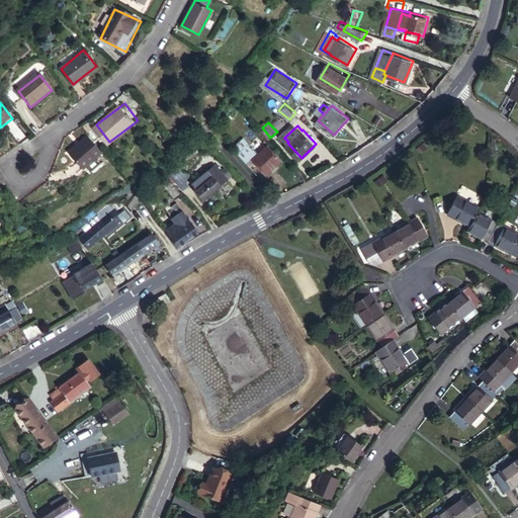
[(104,151),(91,134),(71,149),(84,165),(87,163),(99,155),(104,151)]
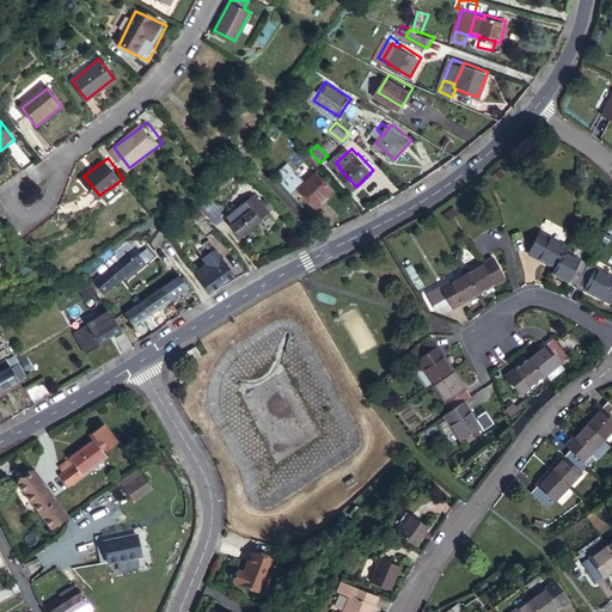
[(285,158),(273,169),(283,181),(289,175),(293,179),(299,175),(285,158)]
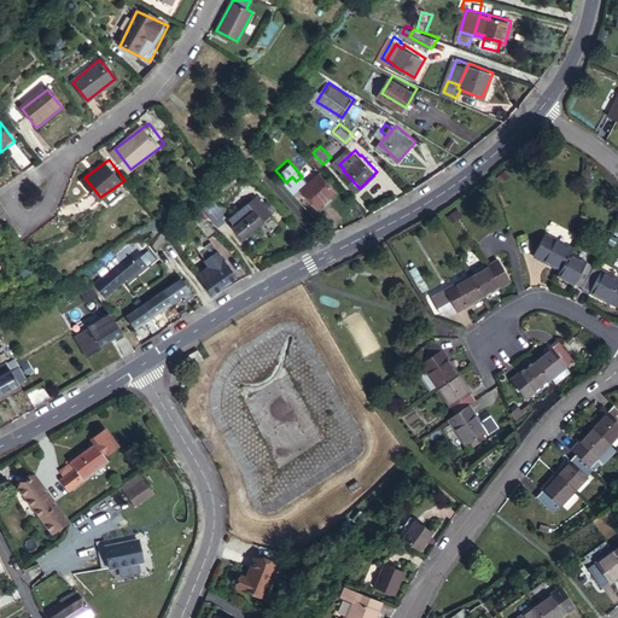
[(309,182),(303,187),(320,207),(338,190),(321,172),(309,182)]
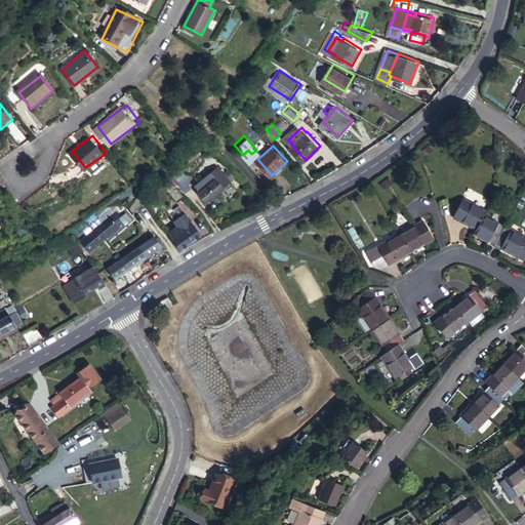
[(243,155),(251,164),(257,159),(263,155),(256,150),(251,154),(248,150),(243,155)]
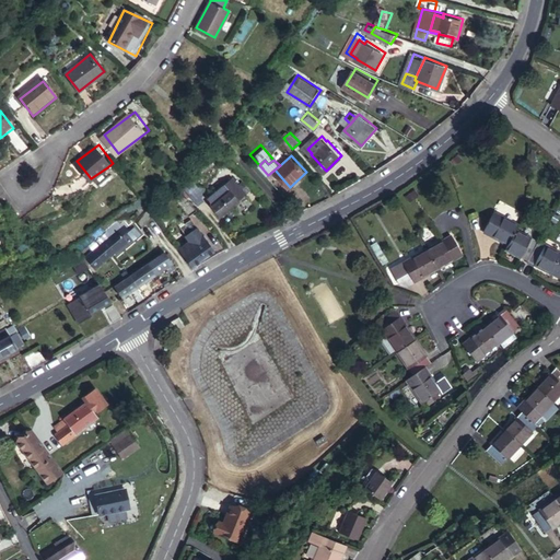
[(107,167),(94,176),(100,184),(112,174),(107,167)]
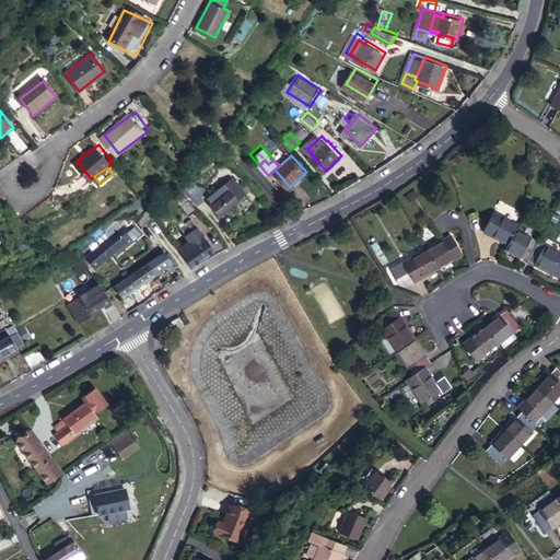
[(244,187),(233,175),(212,194),(219,201),(214,205),(223,214),(253,188),(248,183),(244,187)]
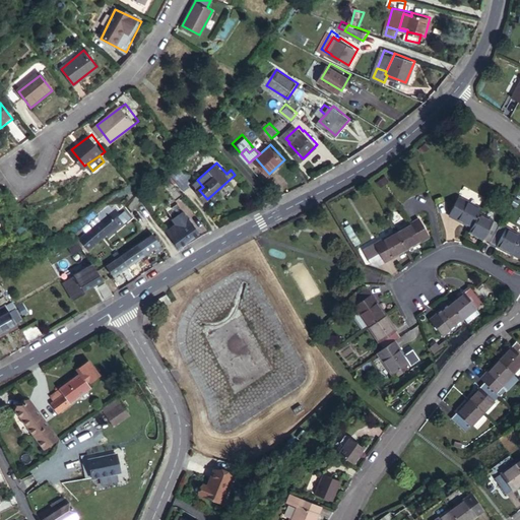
[(180,187),(171,175),(163,181),(173,193),(180,187)]
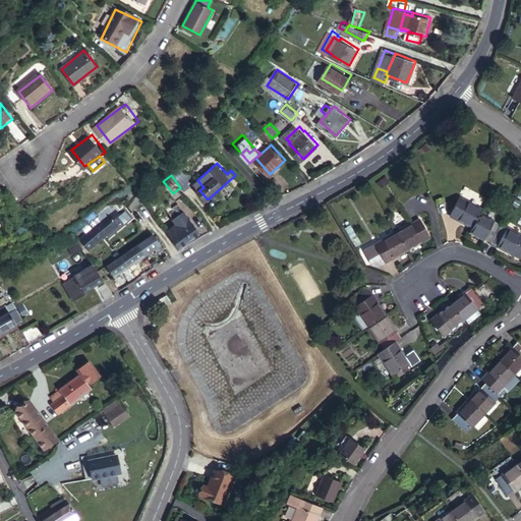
[(479,214),(482,210),(459,197),(450,216),(472,227),(479,214)]
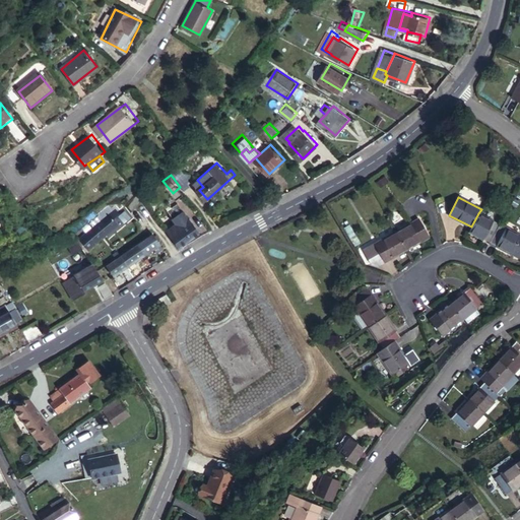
[(105,216),(114,209),(109,204),(101,211),(105,216)]
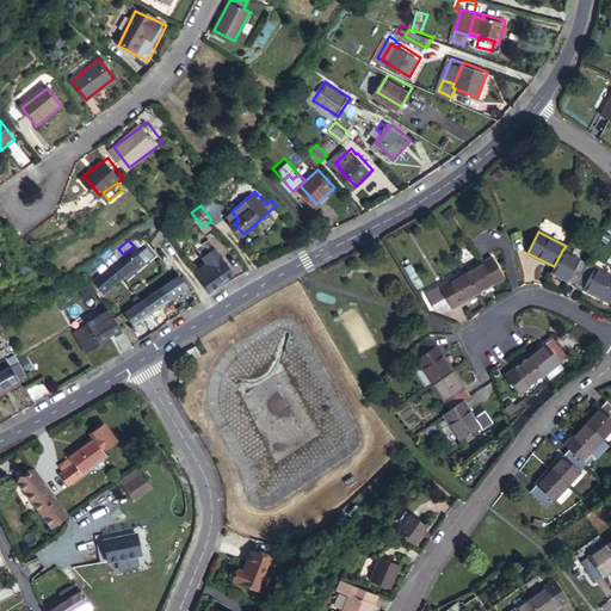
[(156,248),(149,240),(143,245),(150,253),(156,248)]
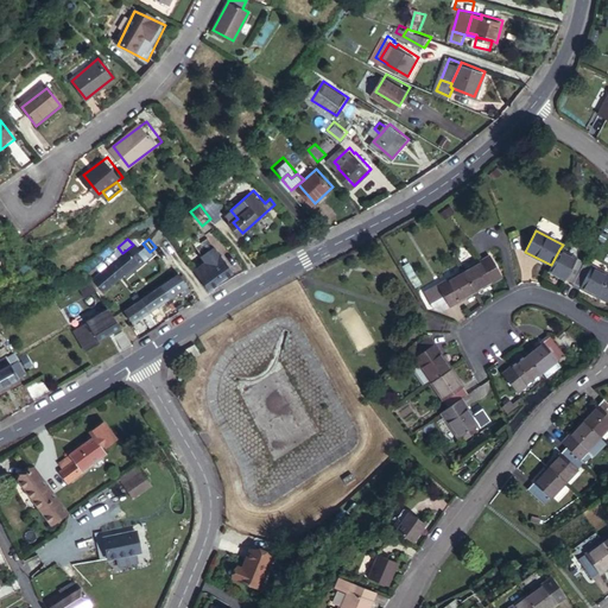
[(137,241),(133,245),(122,253),(115,259),(125,272),(127,271),(141,260),(135,253),(143,247),(137,241)]
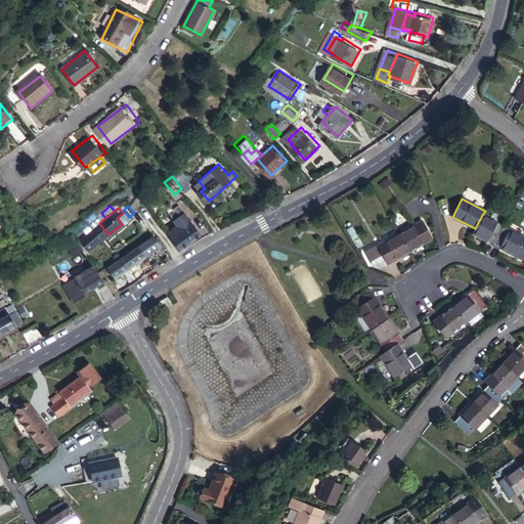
[(473,232),(488,241),(497,223),(482,215),(475,228),(473,232)]
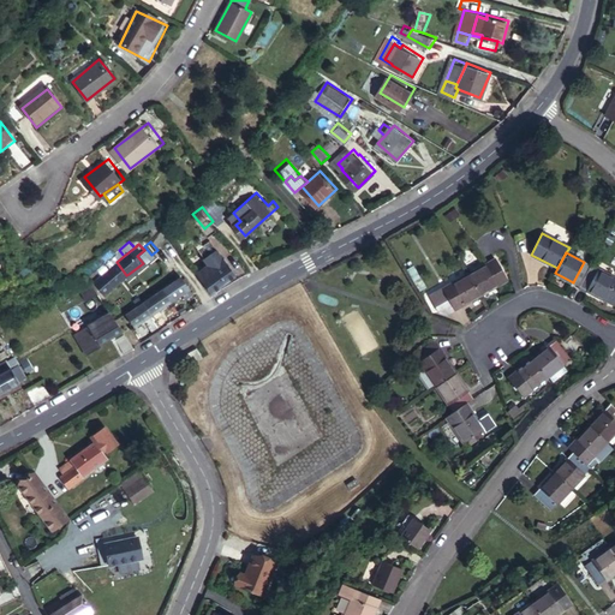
[(199,270),(214,291),(238,274),(224,254),(199,270)]
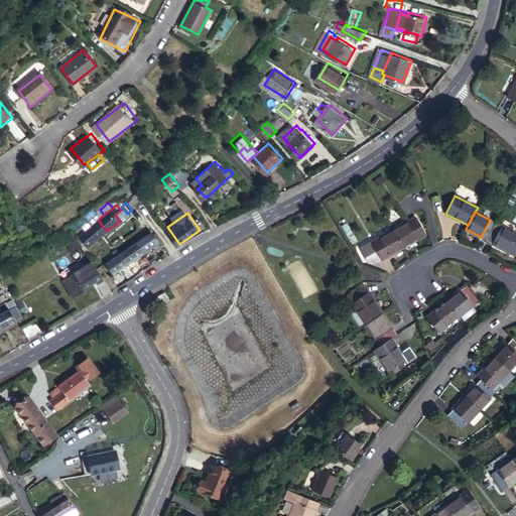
[(393,230),(403,247),(426,235),(416,217),(393,230)]
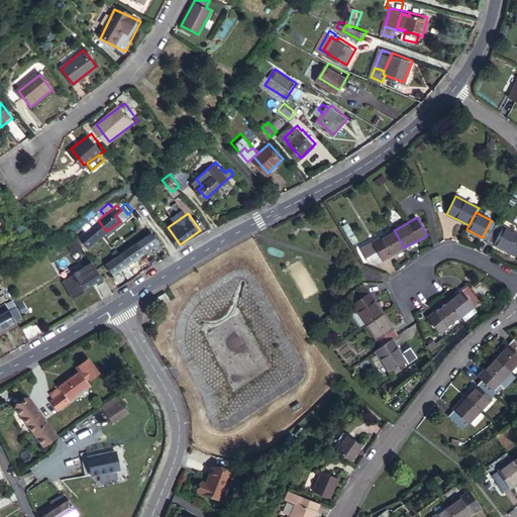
[(106,231),(98,220),(81,233),(90,244),(106,231)]
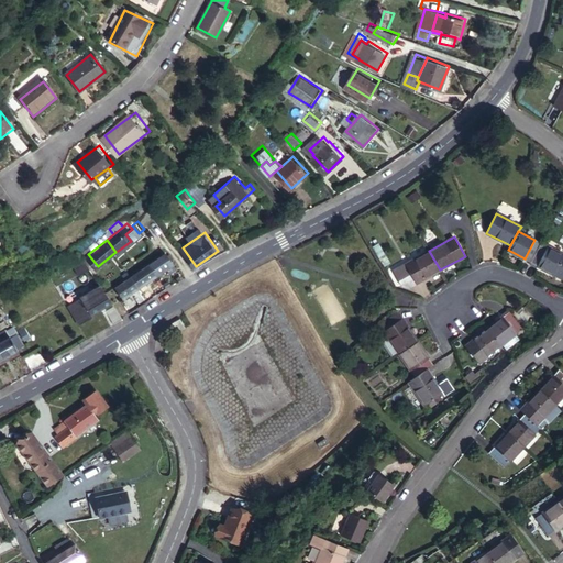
[(525,258),(531,262),(541,243),(534,240),(525,258)]
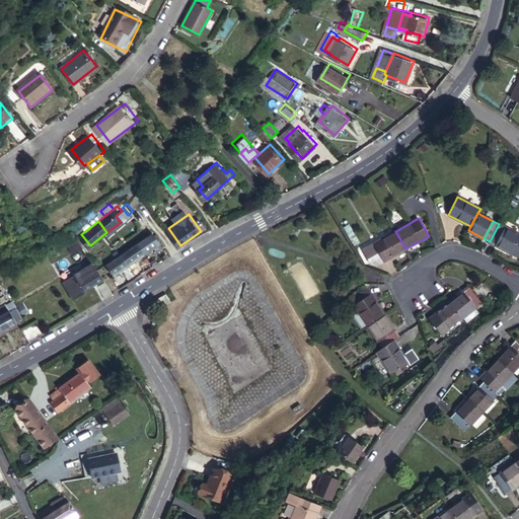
[(499,224),(490,241),(496,245),(505,227),(499,224)]
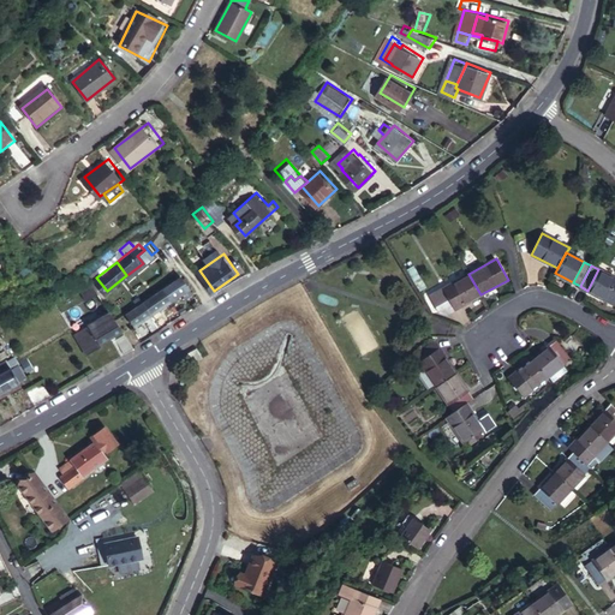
[(614,278),(598,269),(587,291),(604,299),(614,279),(614,278)]
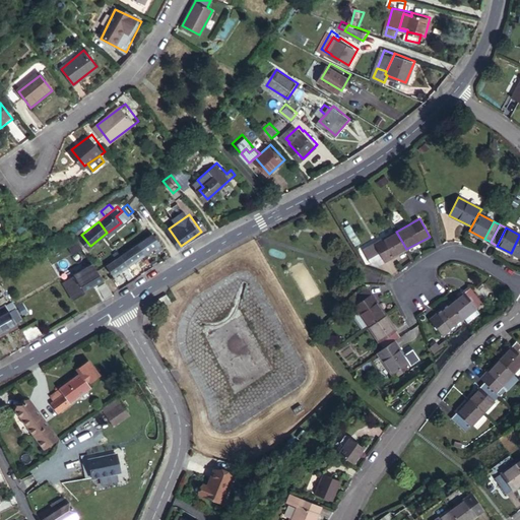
[(358,241),(351,231),(348,233),(356,247),(362,244),(359,240),(358,241)]
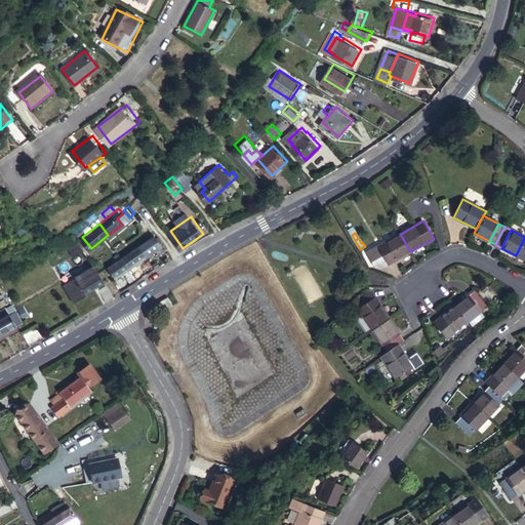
[(389,265),(410,251),(400,234),(378,246),(389,265)]
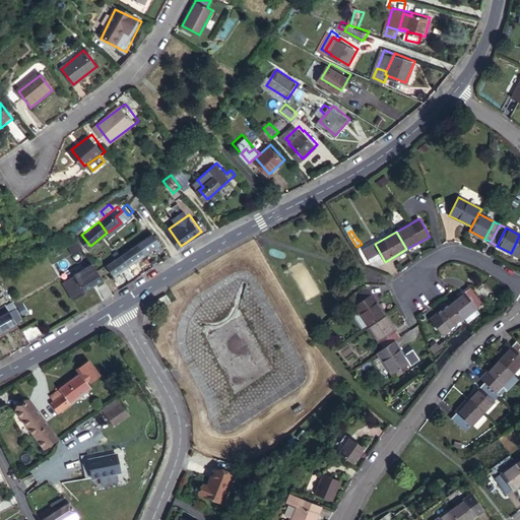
[(79,240),(74,233),(71,236),(76,242),(79,240)]
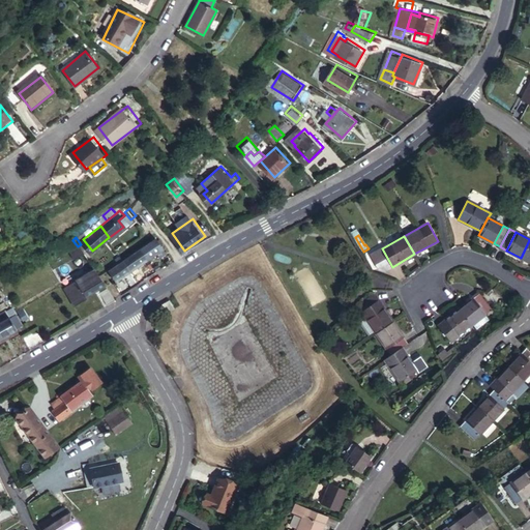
[(165,245),(160,239),(158,237),(143,247),(150,258),(166,247),(165,245)]
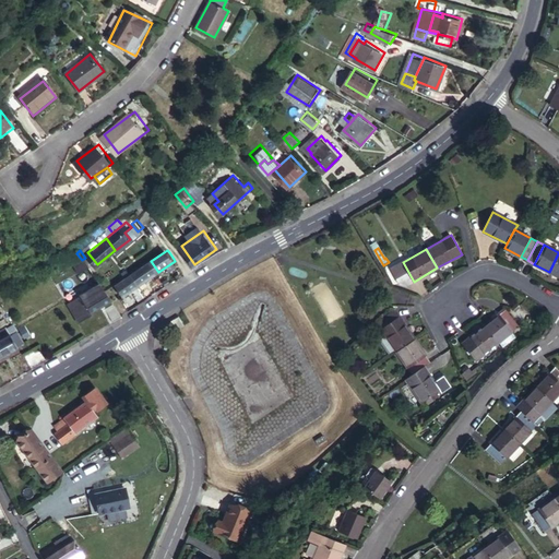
[(128,251),(121,256),(129,263),(133,258),(128,251)]
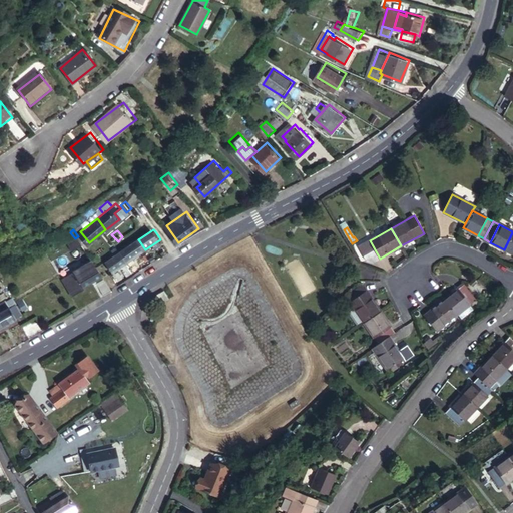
[(512,232),(504,249),(512,254),(512,232)]
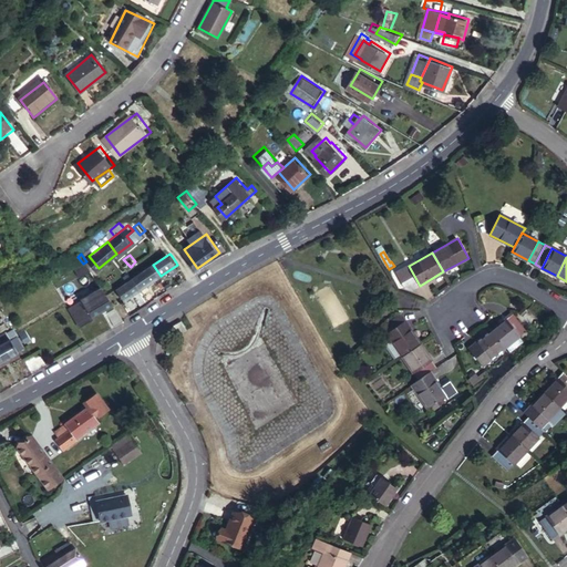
[(161,276),(153,265),(136,275),(135,276),(143,288),(161,276)]
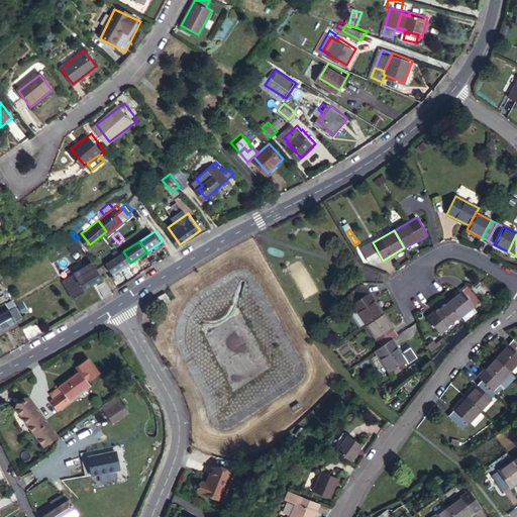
[(376,265),(383,261),(373,242),(362,249),(369,262),(376,265)]
